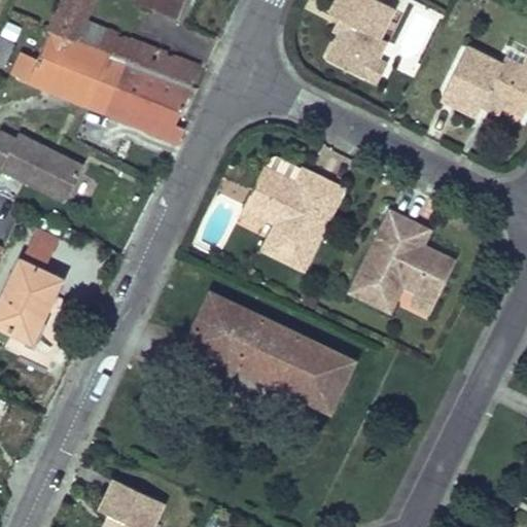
[(64,0),(53,30),(74,38),(84,19),(94,0),(64,0)]
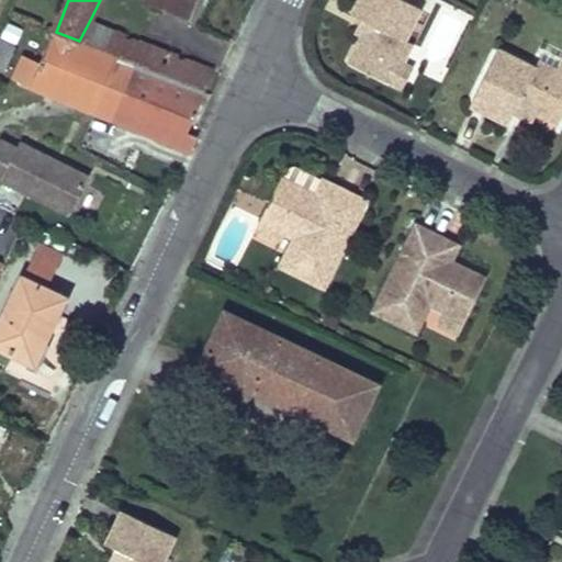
[(141,0),(187,20),(194,0),(141,0)]
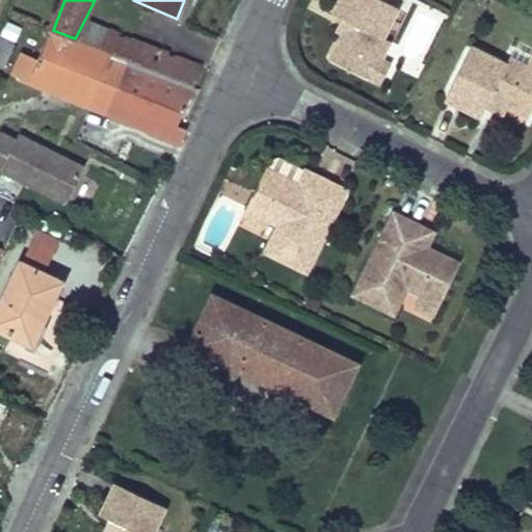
[(398,7),(382,0),(341,0),(334,16),(343,20),(354,25),(350,33),(345,31),(344,34),(330,61),(371,81),(381,60),(391,42),(383,38),(389,27),(396,30),(399,23),(393,20),(398,7)]
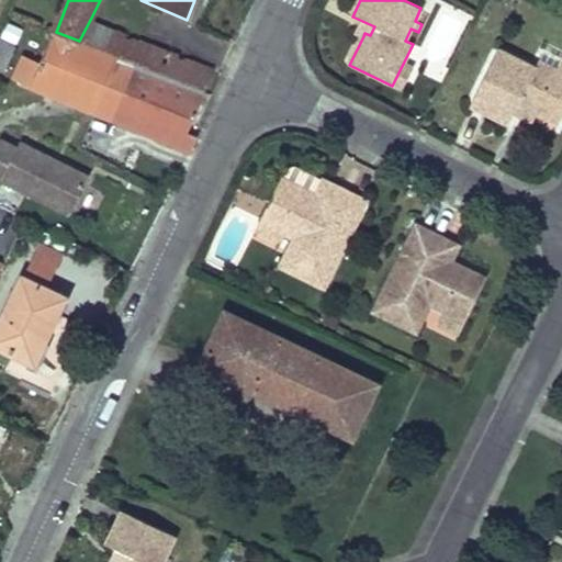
[(90,20),(79,41),(205,92),(214,72),(90,20)]
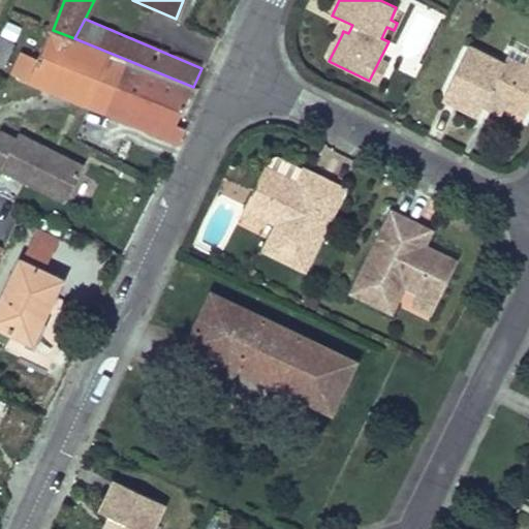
[(5,20),(0,32),(0,63),(4,65),(20,26),(5,20)]
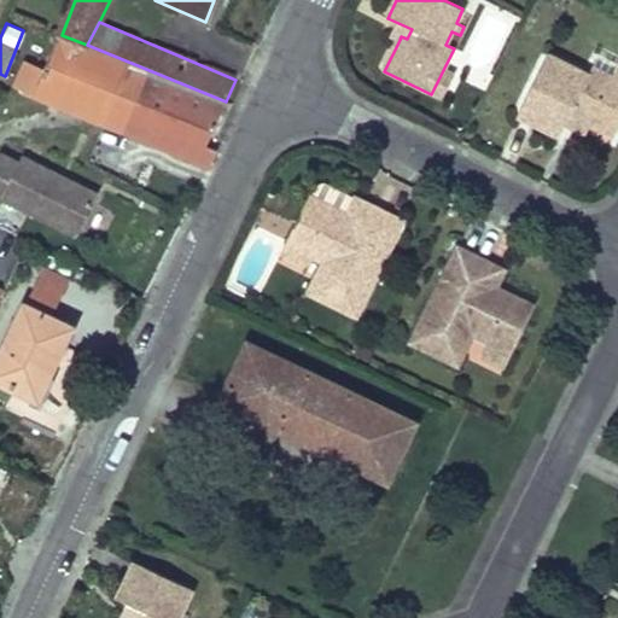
[(400,40),(401,36),(407,39),(412,29),(398,23),(391,36),(400,40)]
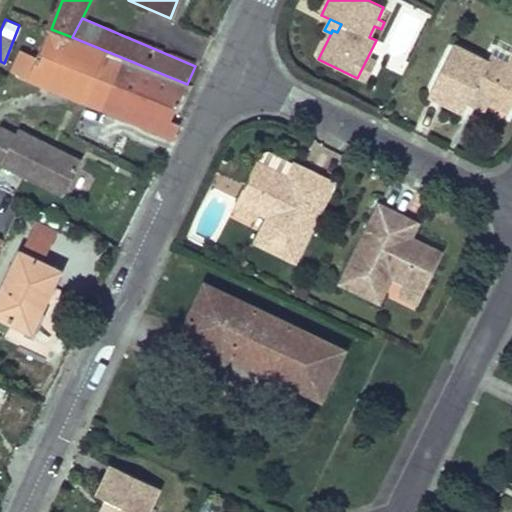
[(175,113),(187,84),(72,37),(51,29),(49,31),(37,57),(23,51),(13,72),(29,79),(174,137),(180,124),(177,122),(180,115),(175,113)]
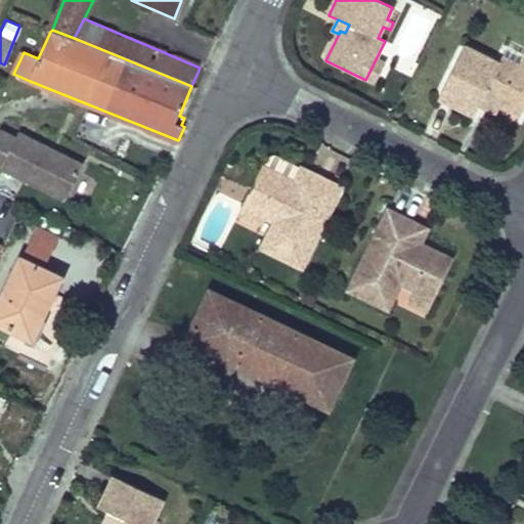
[(498,63),(465,46),(439,97),(475,116),(480,103),(486,93),(493,96),(491,101),(497,103),(521,116),(523,108),(523,55),(507,47),(503,56),(498,63)]
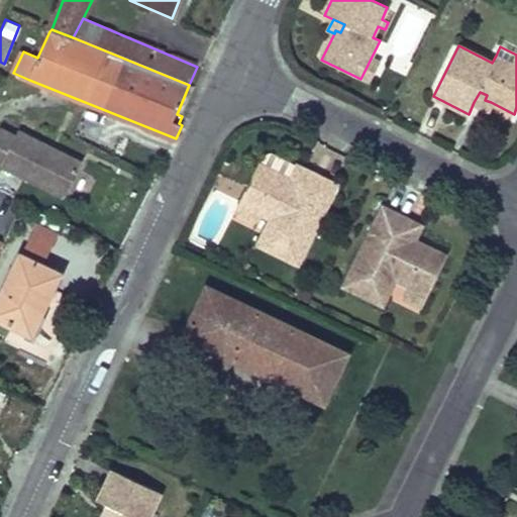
[(371,59),(360,79),(370,83),(380,63),(371,59)]
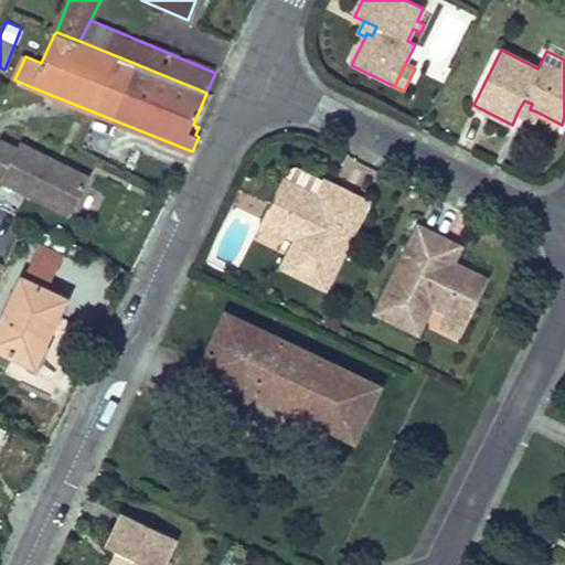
[(532,104),(524,100),(518,112),(532,119),(536,112),(530,109),(532,104)]
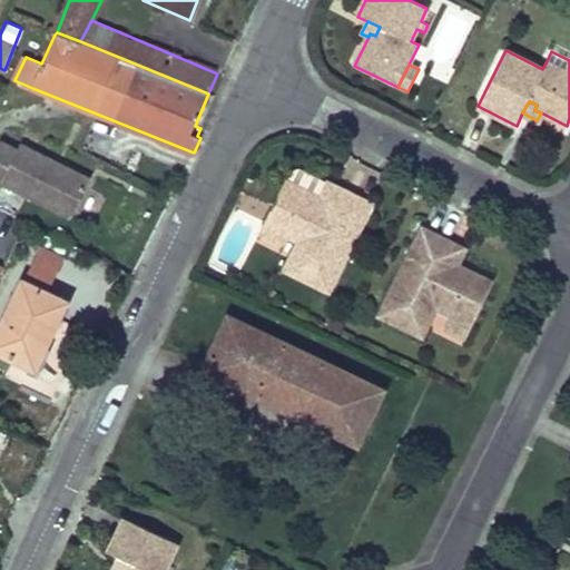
[(0,141),(0,183),(70,218),(89,179),(20,145),(17,150),(0,141)]
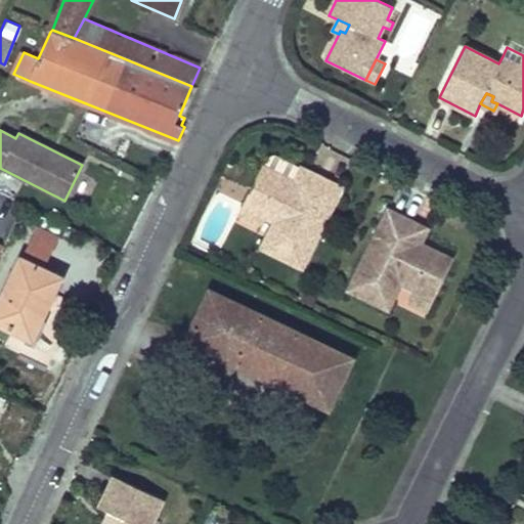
[(262,249),(302,268),(342,187),(314,174),(307,188),(295,182),(302,168),(275,155),(269,157),(264,167),(261,166),(242,206),(263,216),(274,222),(262,249)]
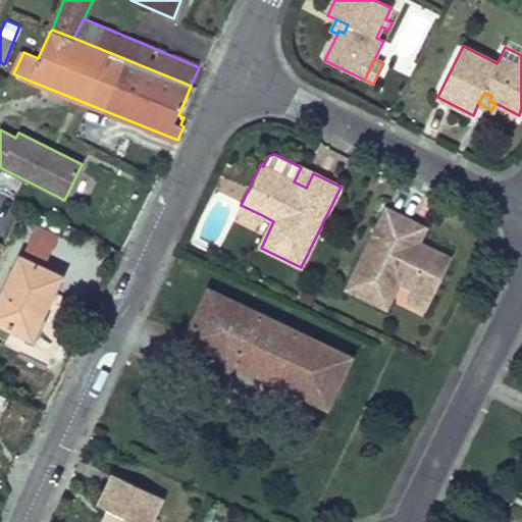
[(294,181),(306,188),(313,173),(301,167),(294,181)]
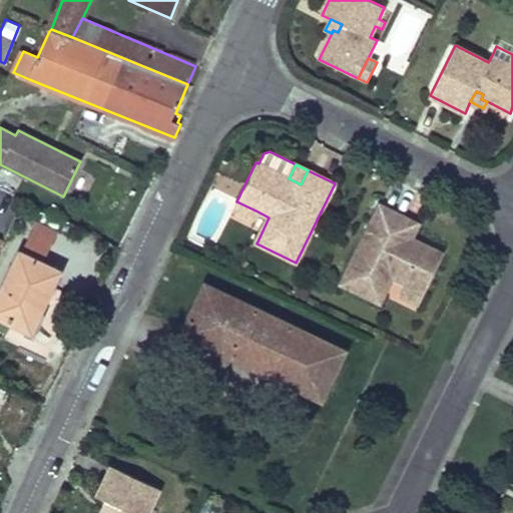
[(258,211),(236,201),(232,210),(252,220),(258,211)]
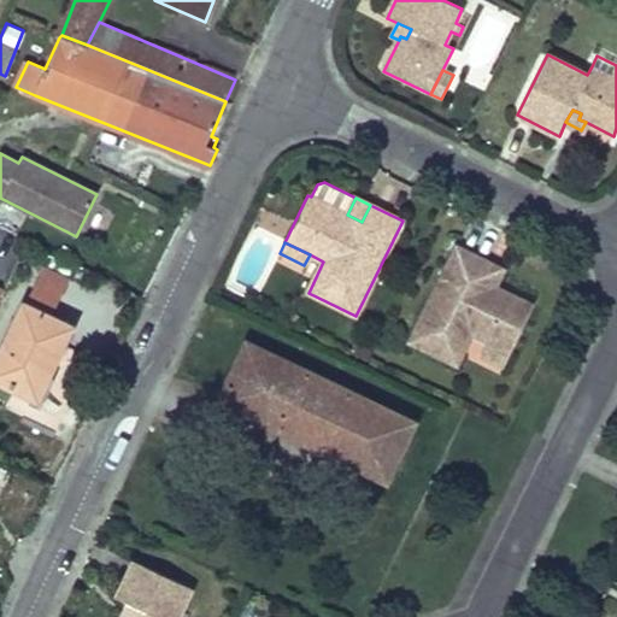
[(457,247),(410,341),(457,365),(472,334),(487,341),(511,353),(534,306),(495,287),(481,280),(489,263),(457,247)]
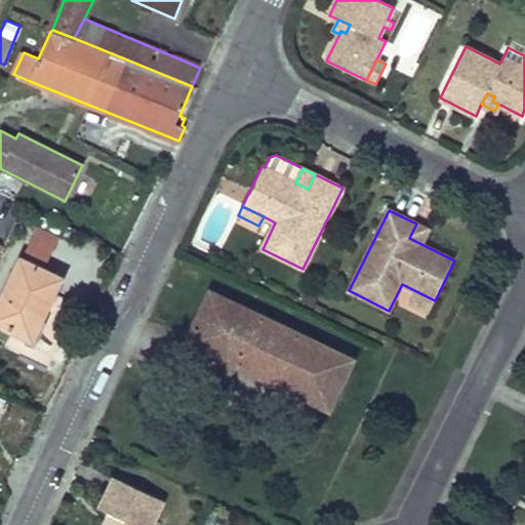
[(40,214),(24,246),(47,258),(64,226),(40,214)]
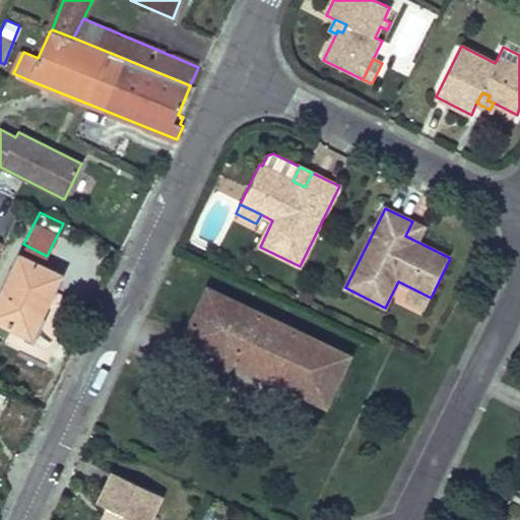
[(425,228),(412,221),(405,236),(417,242),(425,228)]
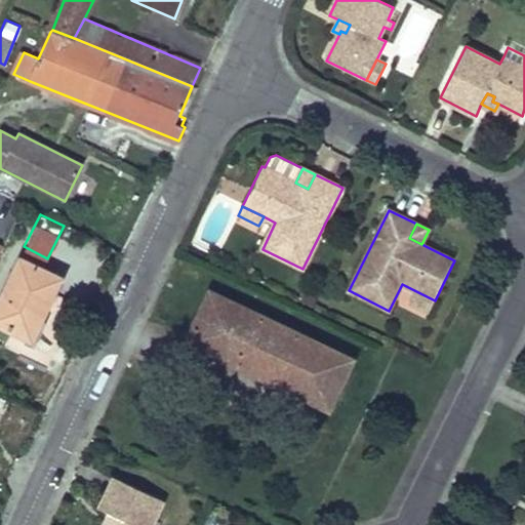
[(63,278),(22,257),(0,301),(0,324),(33,339),(63,278)]
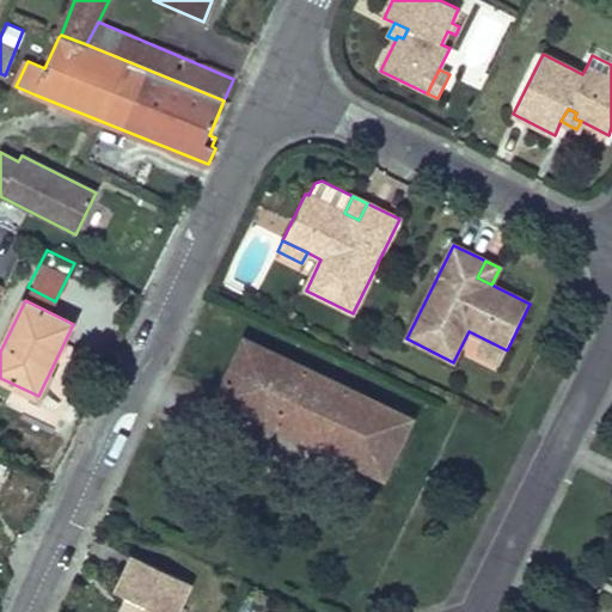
[(501,361),(507,350),(483,338),(477,349),(501,361)]
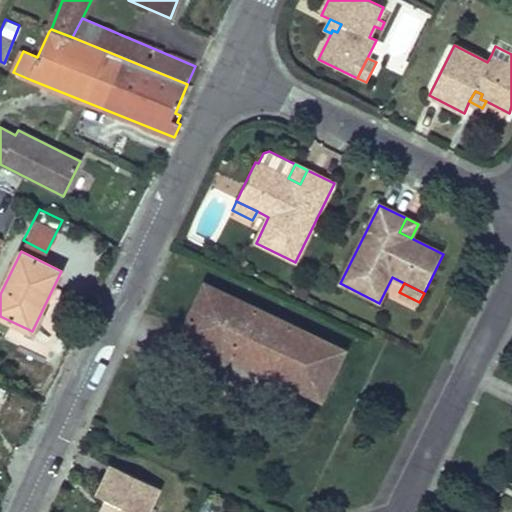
[(293,326),(205,284),(182,332),(269,374),(293,326)]
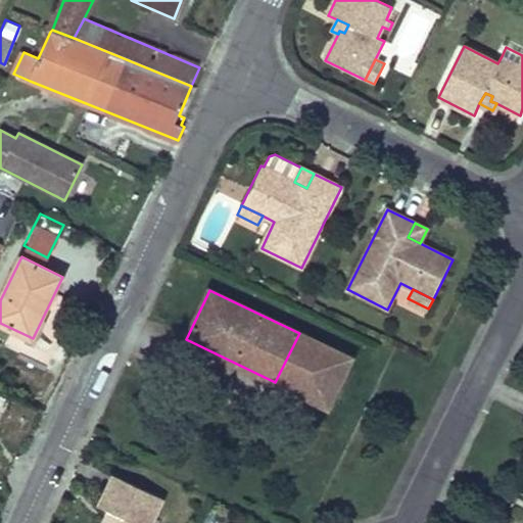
[(351,359),(299,333),(275,382),(327,408),(351,359)]
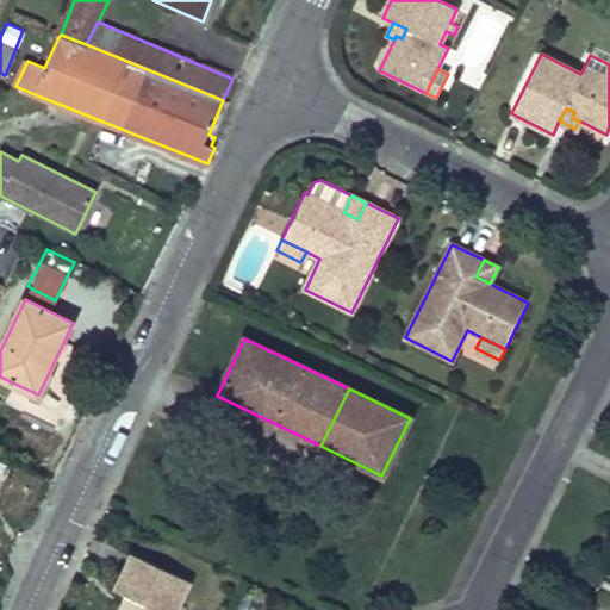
[(116,590),(125,595),(138,601),(134,609),(129,608),(126,609),(175,609),(190,580),(134,553),(116,590)]
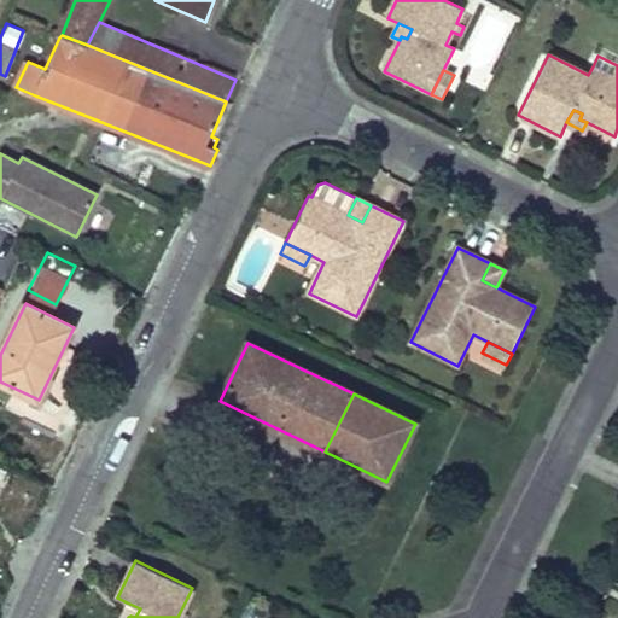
[(140,608),(127,602),(121,616),(124,617),(128,617),(130,616),(135,617),(140,608)]
